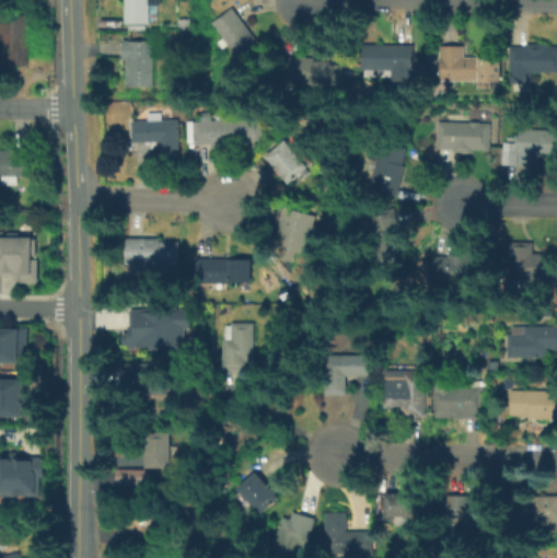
[(159,0),(159,3),(147,3),(147,20),(120,20),(120,0),(159,0)]
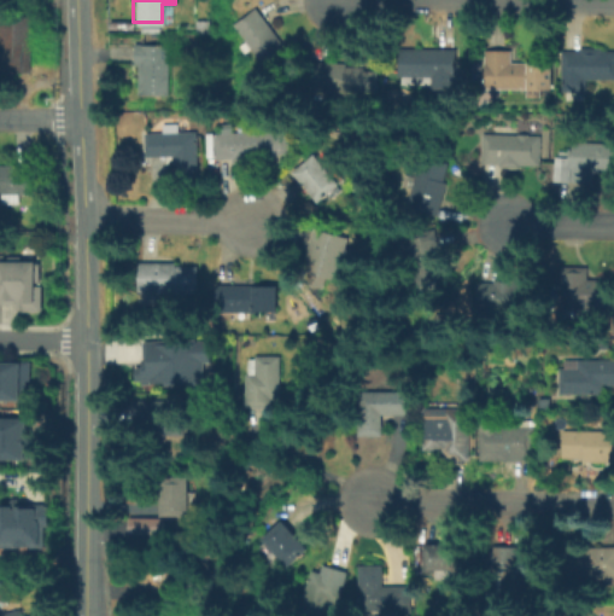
[(253,7),(291,52),(267,71),(231,24),(253,7)]
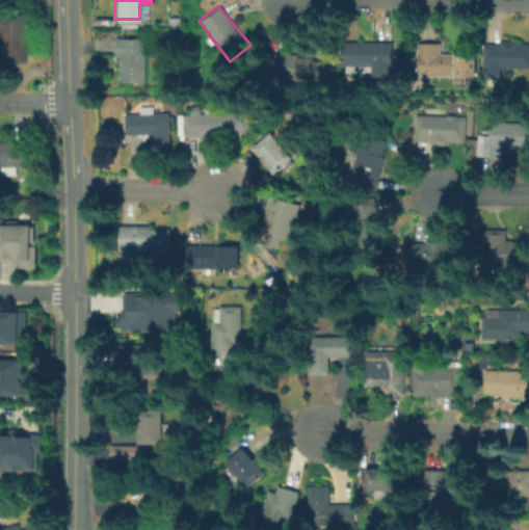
[(0,11),(28,11),(28,61),(0,61),(0,11)]
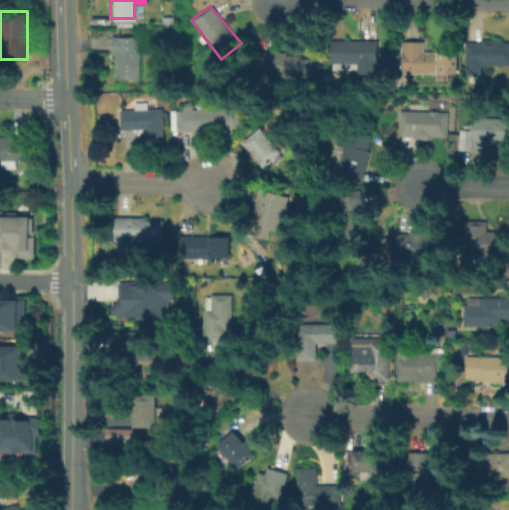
[(161,28),(161,16),(173,16),(173,28),(161,28)]
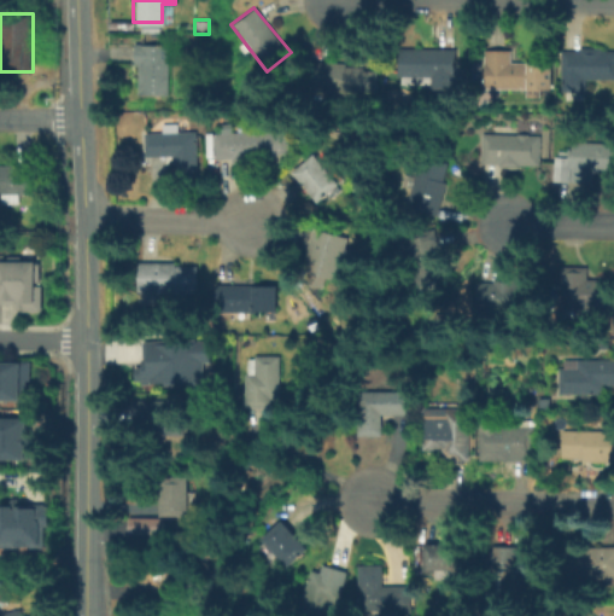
[(136,46),(167,47),(165,96),(135,96),(136,46)]
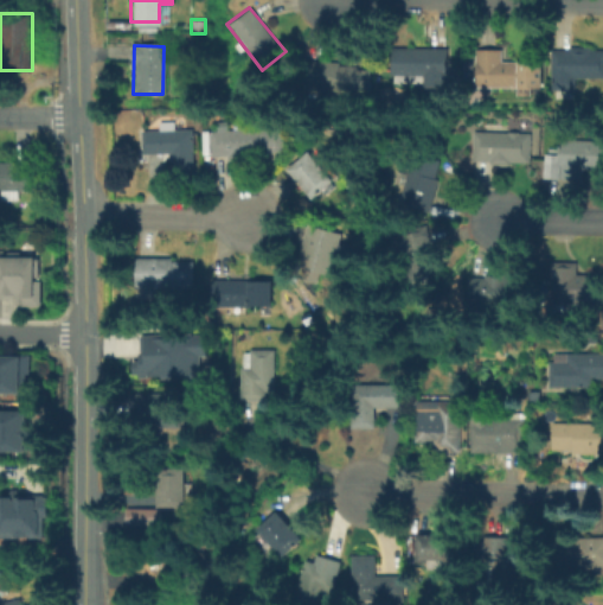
[(446,75),(446,87),(423,87),(423,75),(391,75),(391,46),(447,46),(446,75)]
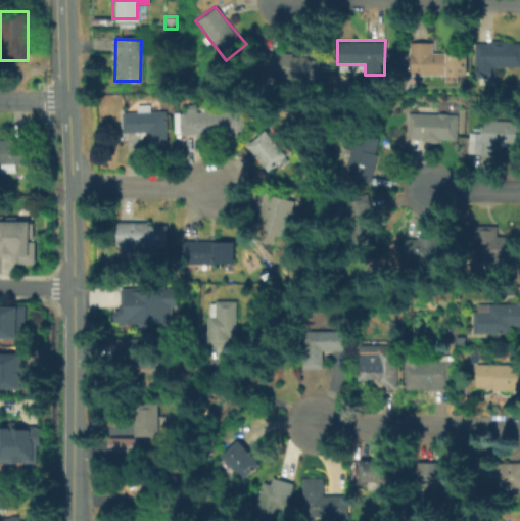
[(483,51),(483,42),(519,42),(519,66),(499,66),(499,80),(474,80),(474,51),(483,51)]
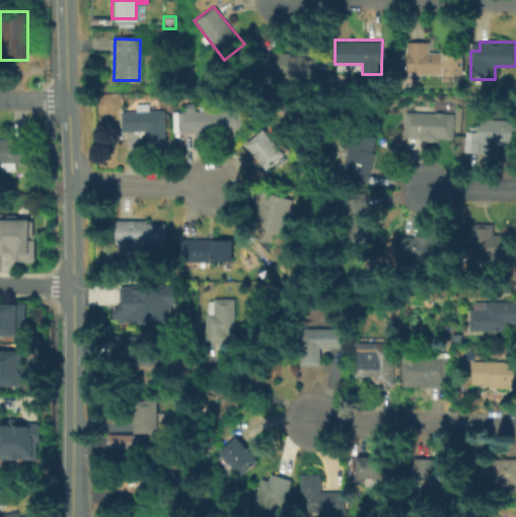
[(440,76),(406,75),(406,44),(429,44),(429,53),(454,53),(454,81),(440,81),(440,76)]
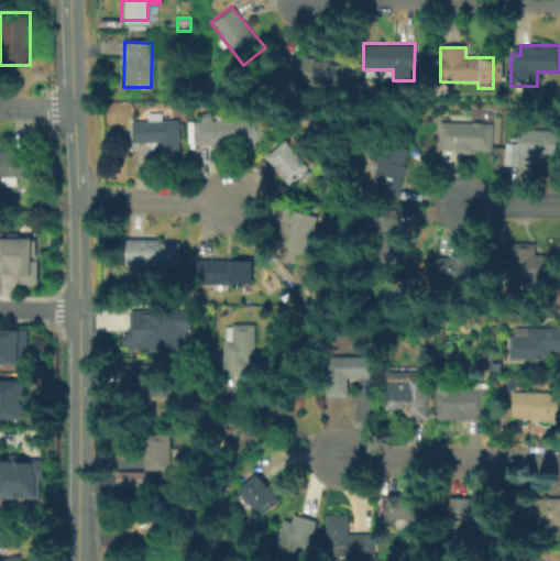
[(330,61),(329,86),(282,84),(283,57),(330,61)]
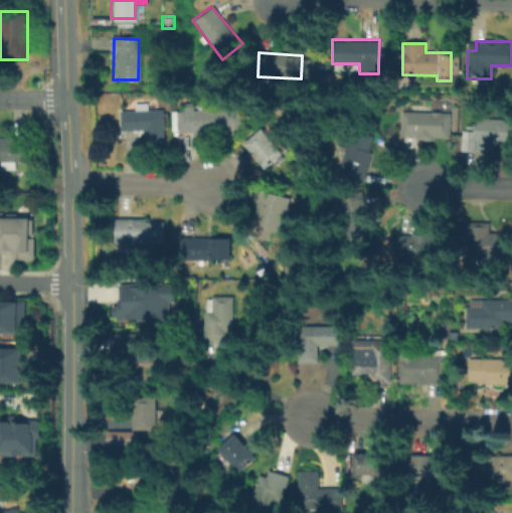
[(122,131),(121,111),(137,111),(137,108),(163,108),(164,147),(144,147),(144,131),(122,131)]
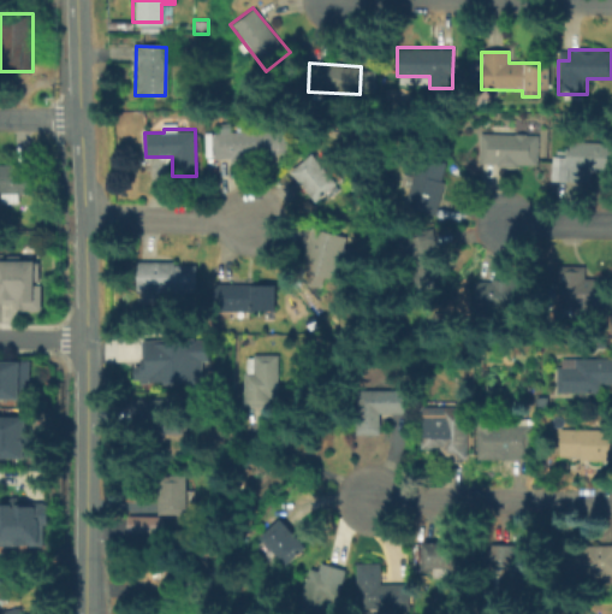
[(211,158),(211,130),(272,130),(272,158),(211,158)]
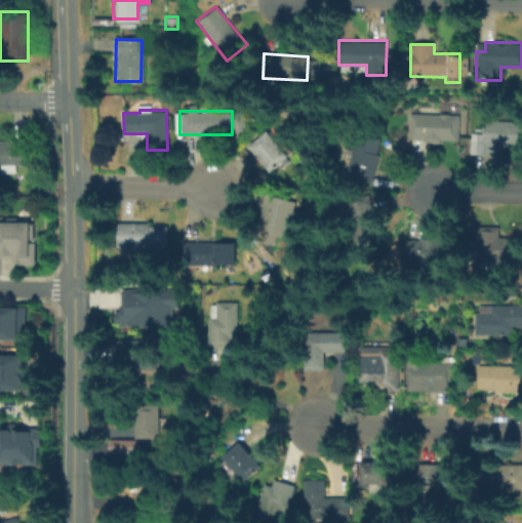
[(448,137),(448,142),(424,142),(424,137),(408,137),(408,113),(457,113),(457,137),(448,137)]
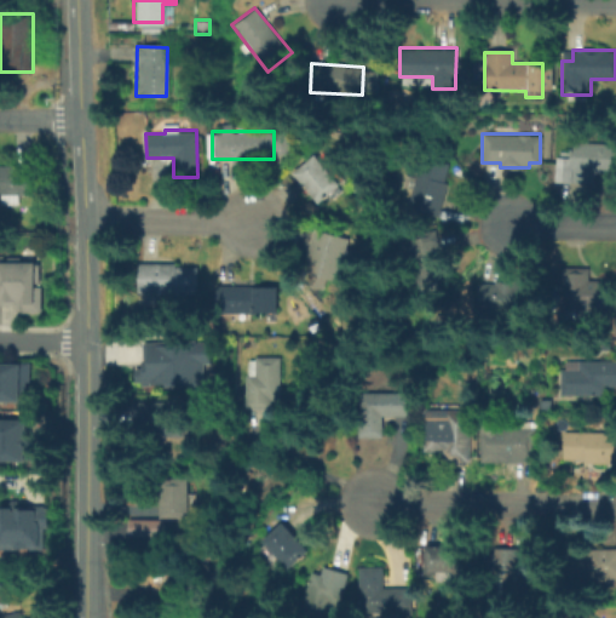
[(574,184),(556,184),(556,158),(574,158),(574,146),(615,146),(615,175),(594,175),(593,184),(574,184)]
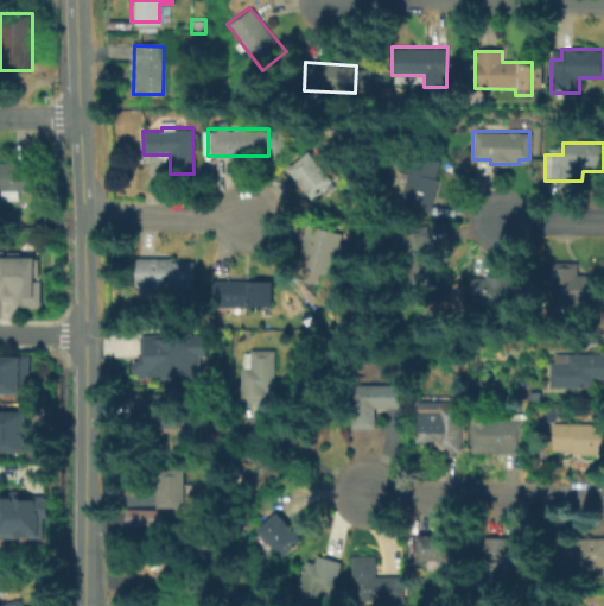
[(285,168),(306,147),(335,180),(313,200),(285,168)]
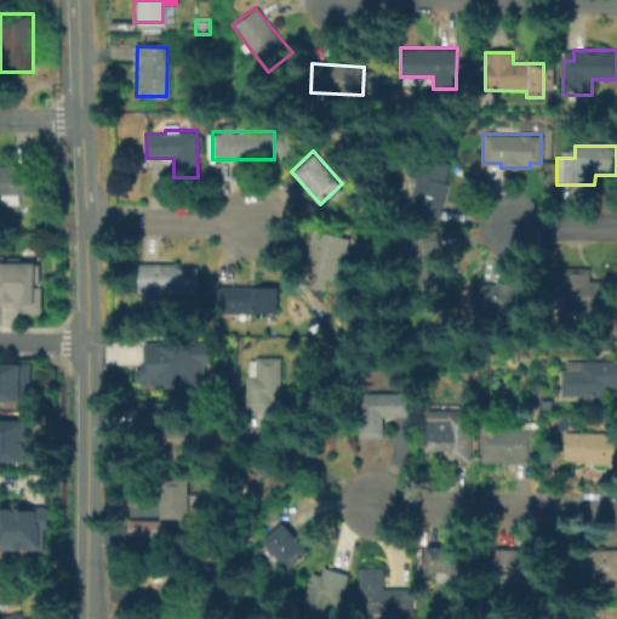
[(422,157),(452,166),(436,216),(406,206),(422,157)]
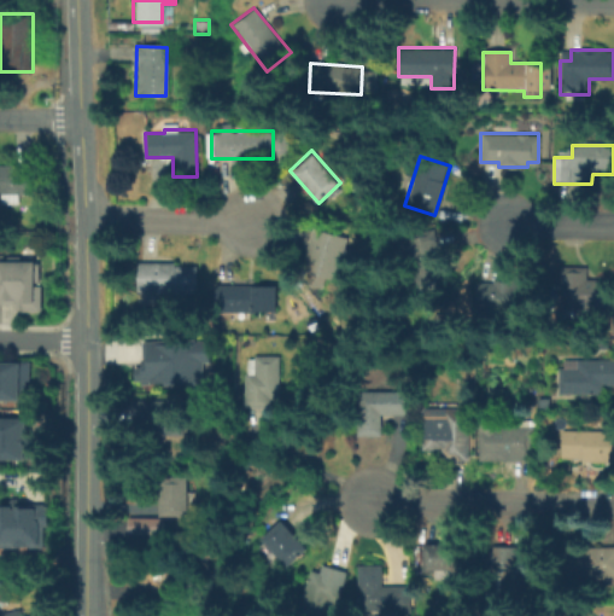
[(16,191),(16,203),(0,203),(0,163),(34,163),(34,191),(16,191)]
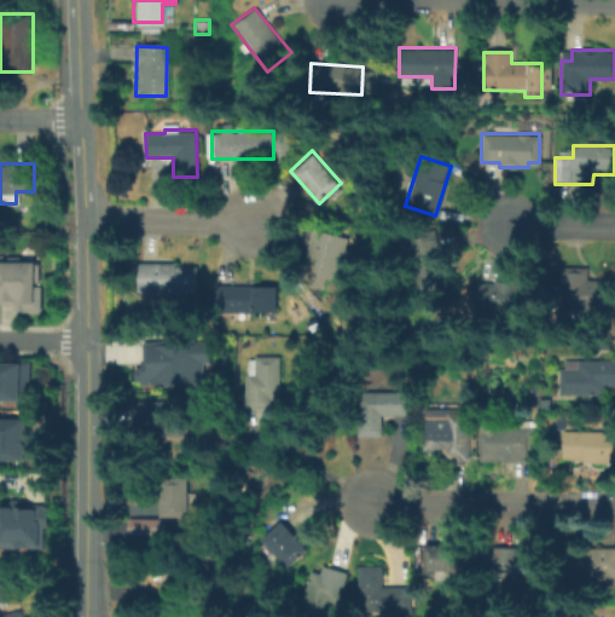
[(313,229),(346,236),(336,278),(305,271),(313,229)]
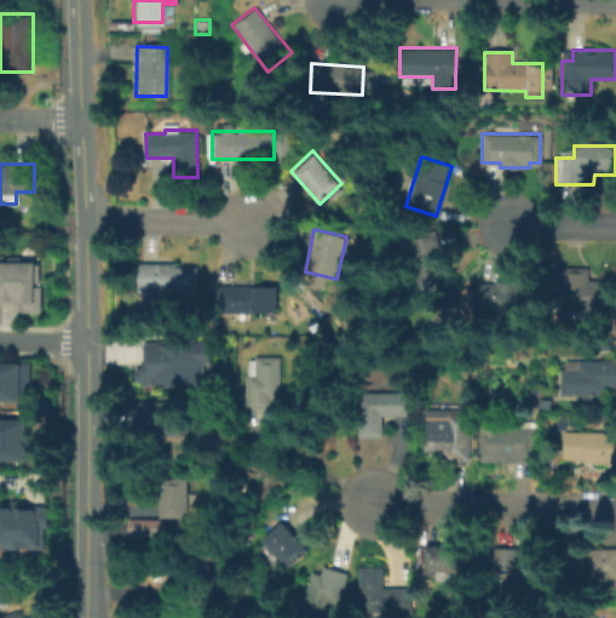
[(401,242),(410,241),(409,238),(435,233),(443,281),(420,285),(415,256),(403,258),(401,242)]
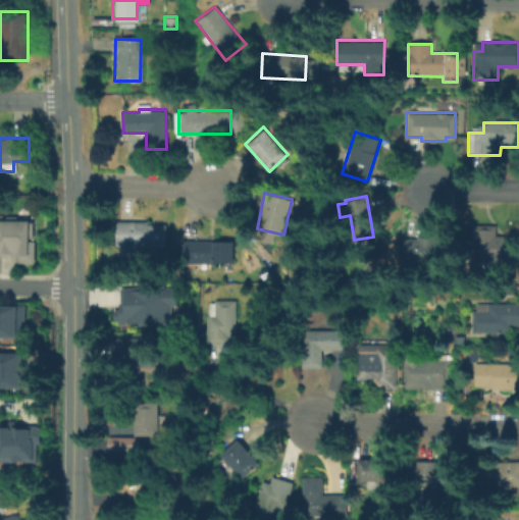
[(0,217),(33,217),(33,261),(0,261),(0,217)]
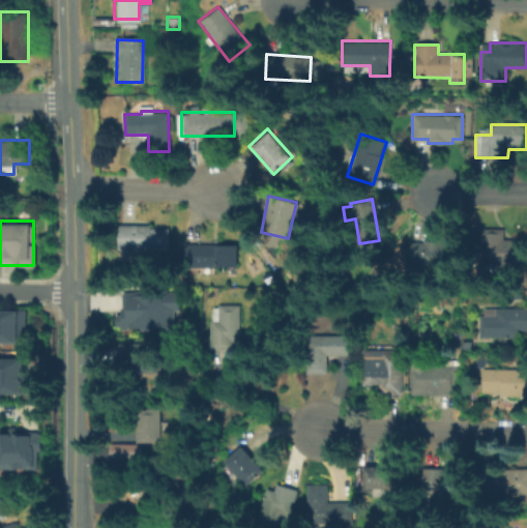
[(150,222),(150,228),(167,228),(167,252),(113,252),(114,222),(150,222)]
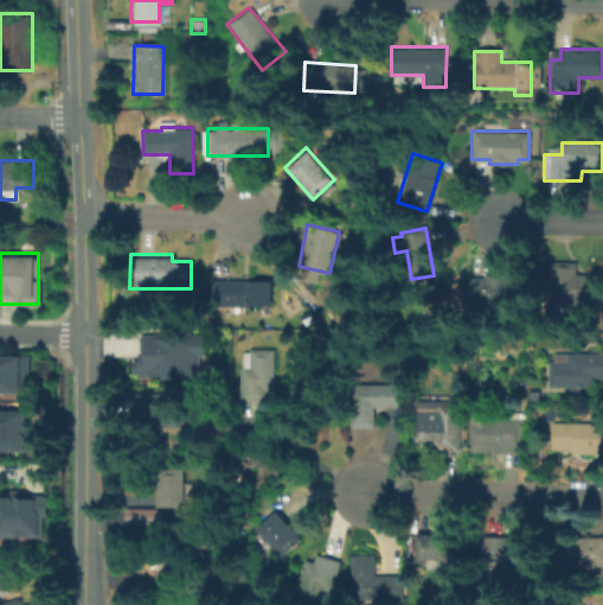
[(575,263),(575,279),(601,279),(601,301),(556,301),(556,263),(575,263)]
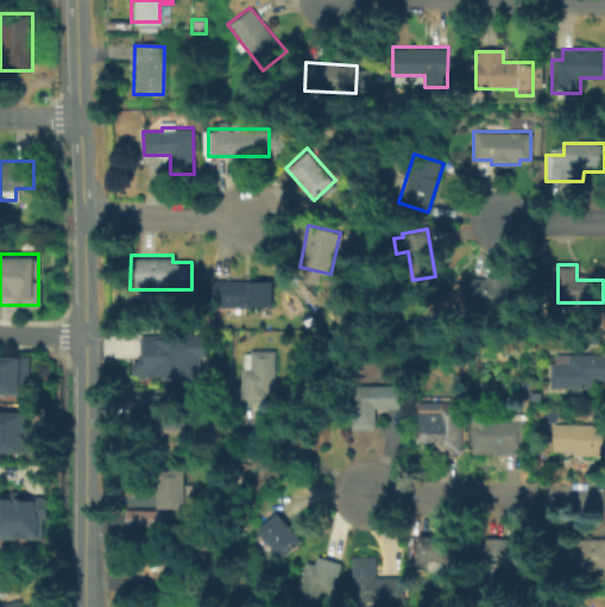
[(504,271),(504,277),(525,277),(525,308),(468,307),(468,277),(483,277),(483,271),(504,271)]
